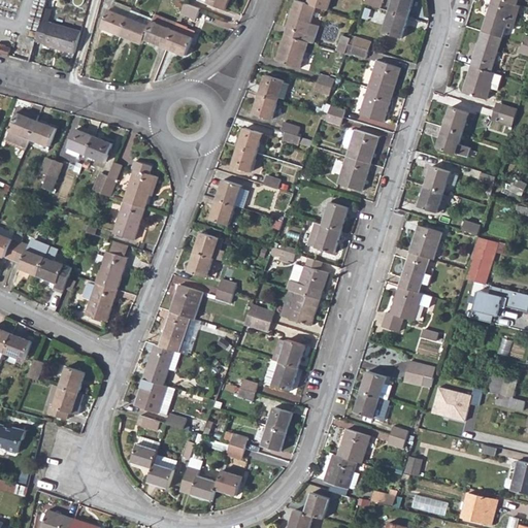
[(230,0),(209,0),(208,4),(226,11),(230,0)]
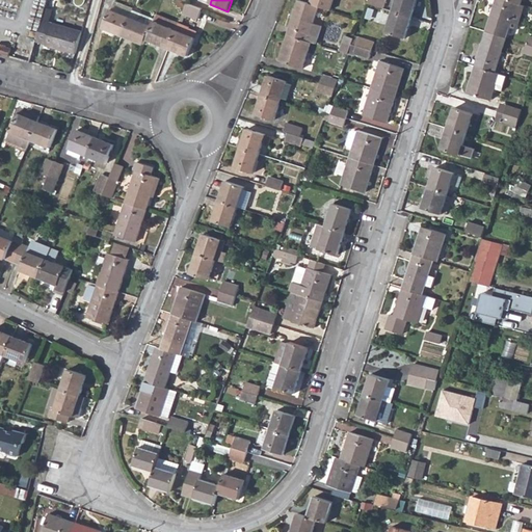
[(300,0),(299,0),(289,34),(309,41),(311,35),(319,38),(323,26),(314,23),(319,6),(311,3),(300,0)]
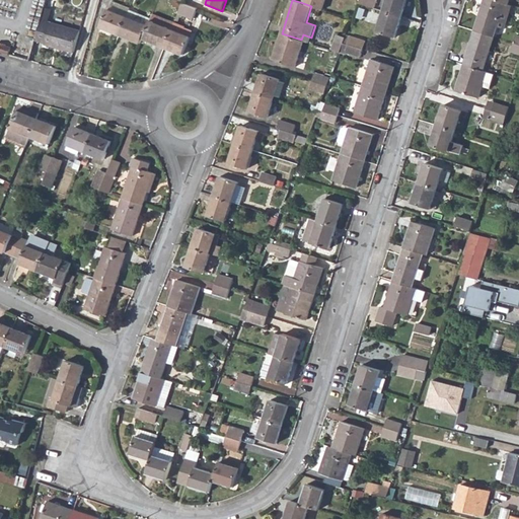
[(304,0),(303,3),(311,6),(323,9),(326,0),(304,0)]
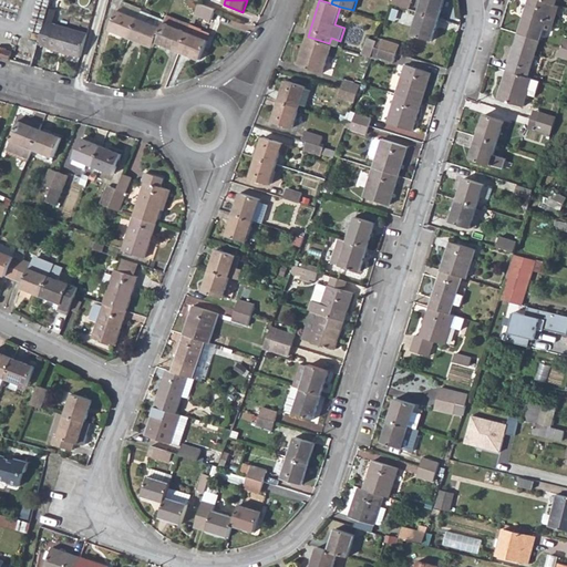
[(426,0),(422,11),(442,18),(447,0),(426,0)]
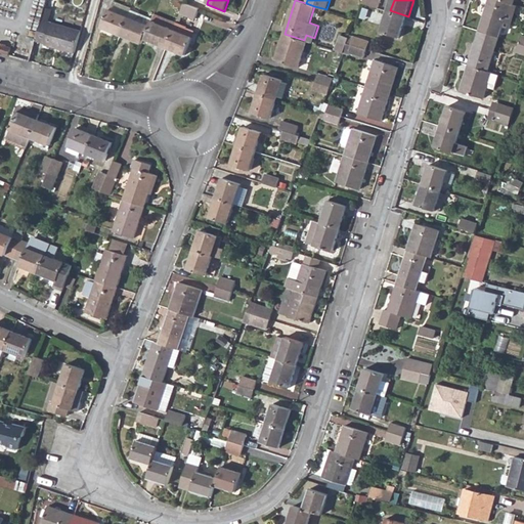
[(496,0),(490,0),(481,33),(500,39),(504,29),(510,30),(515,14),(509,10),(511,4),(496,0)]
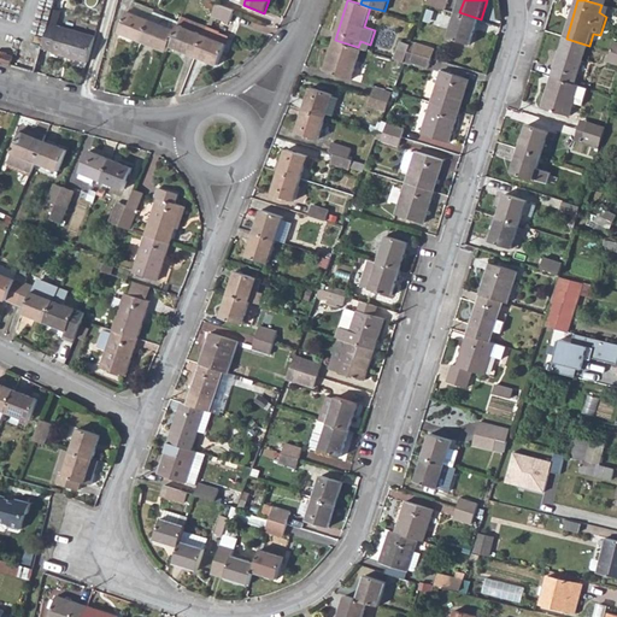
[(221,5),(215,17),(234,24),(240,12),(221,5)]
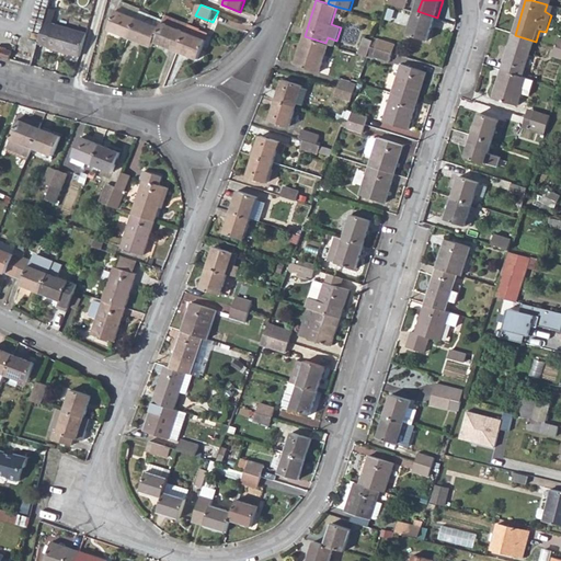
[(547,4),(545,11),(551,15),(553,7),(551,6),(547,4)]
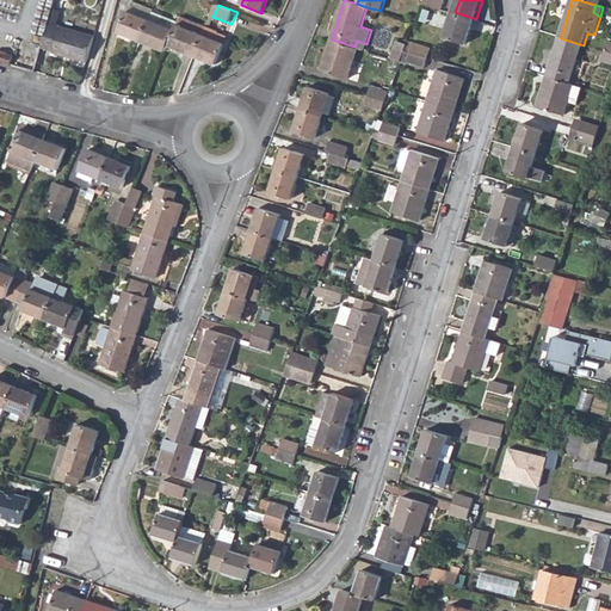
[(121,34),(143,42),(152,22),(129,12),(121,34)]
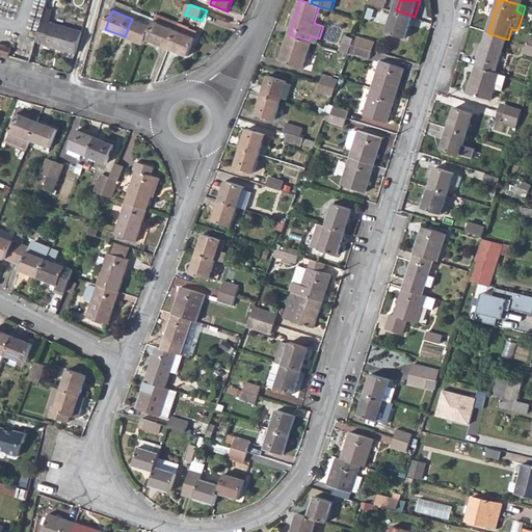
[(415,17),(396,10),(390,30),(408,37),(415,17)]
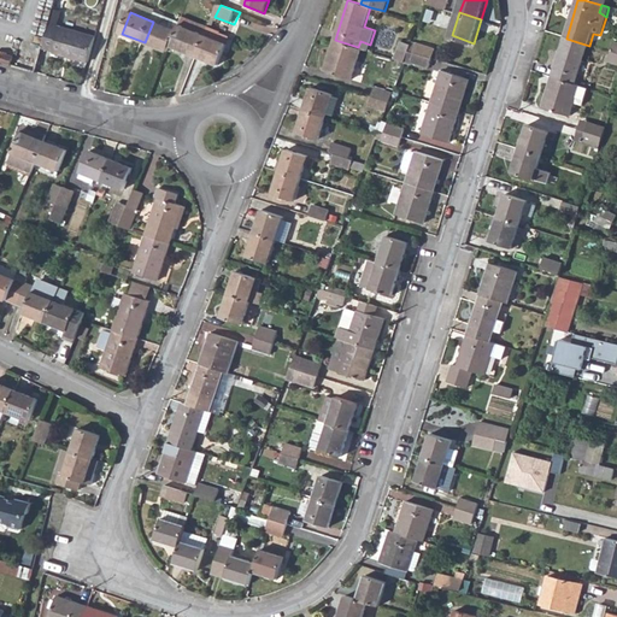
[(153,22),(145,42),(170,53),(172,47),(182,24),(157,13),(153,22)]
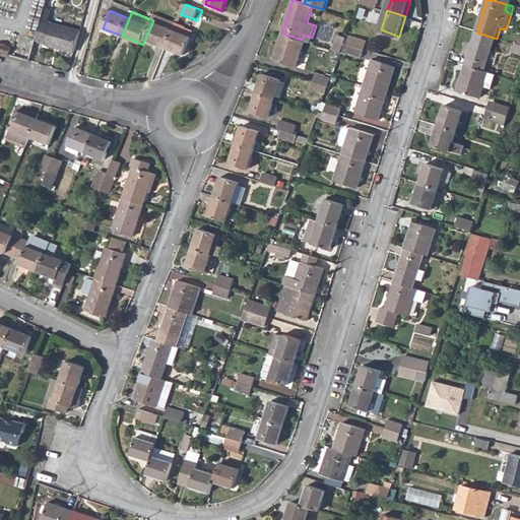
[(153,20),(145,40),(168,49),(175,30),(161,25),(165,18),(155,14),(153,20)]
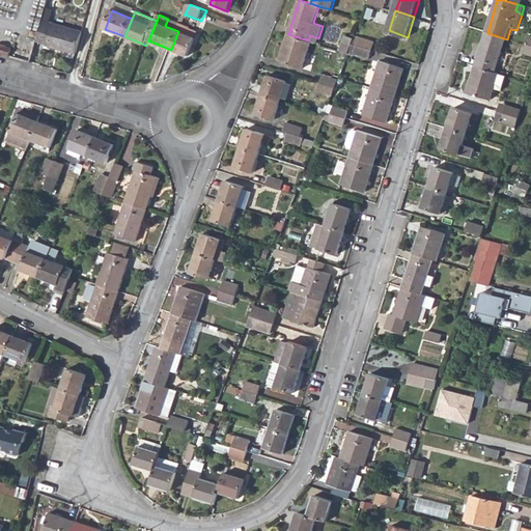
[(168,19),(165,26),(178,31),(182,25),(182,24),(168,19)]
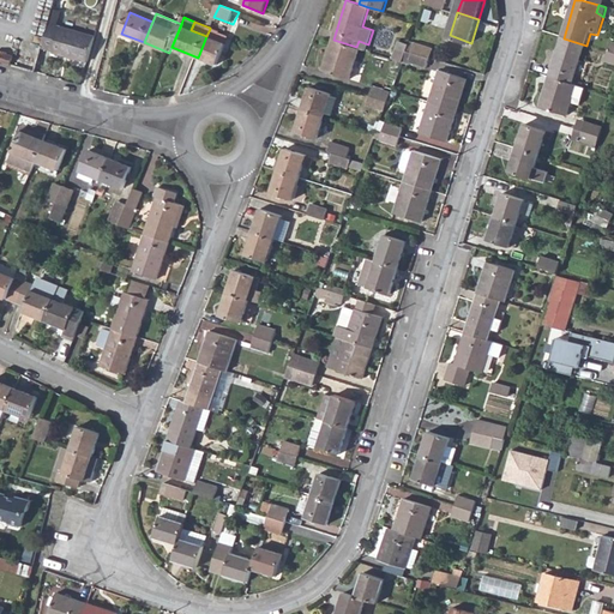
[(49,24),(42,48),(53,50),(53,52),(89,61),(96,36),(49,24)]
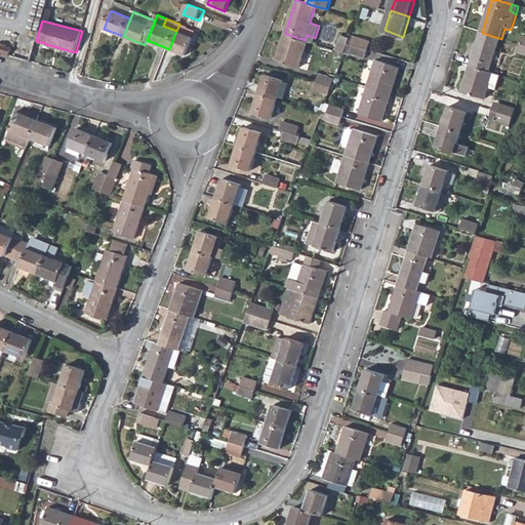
[(176,31),(169,49),(188,57),(195,39),(186,36),(189,30),(189,29),(179,25),(176,31)]
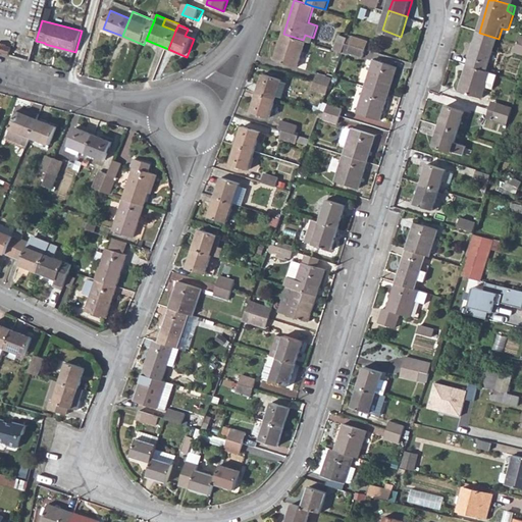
[(188,30),(185,36),(194,39),(196,34),(188,30)]
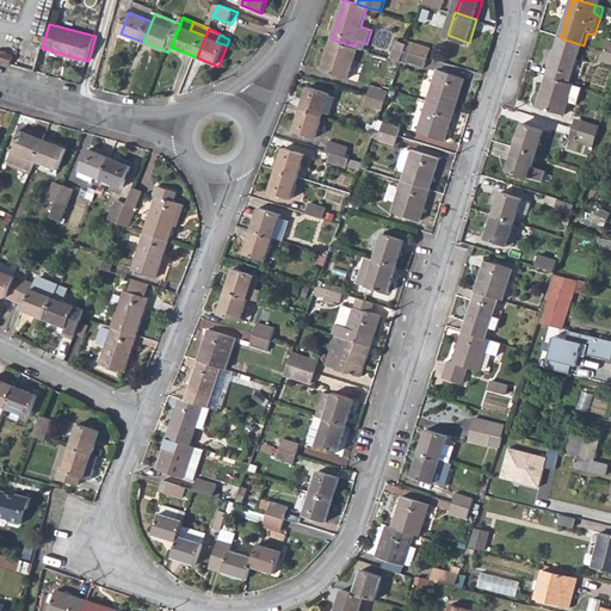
[(561,38),(548,78),(571,84),(584,45),(561,38)]
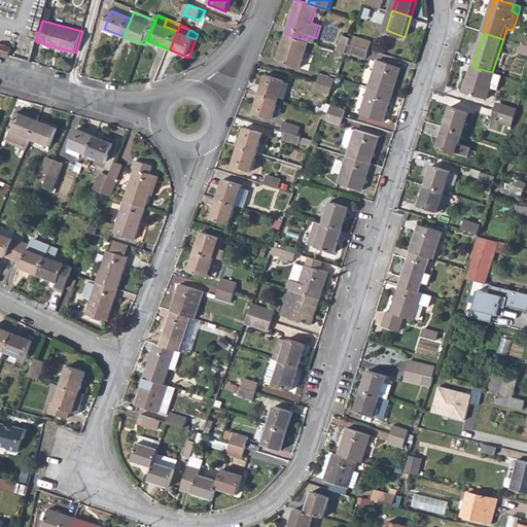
[(306,40),(286,34),(278,60),(302,68),(309,41),(306,40)]
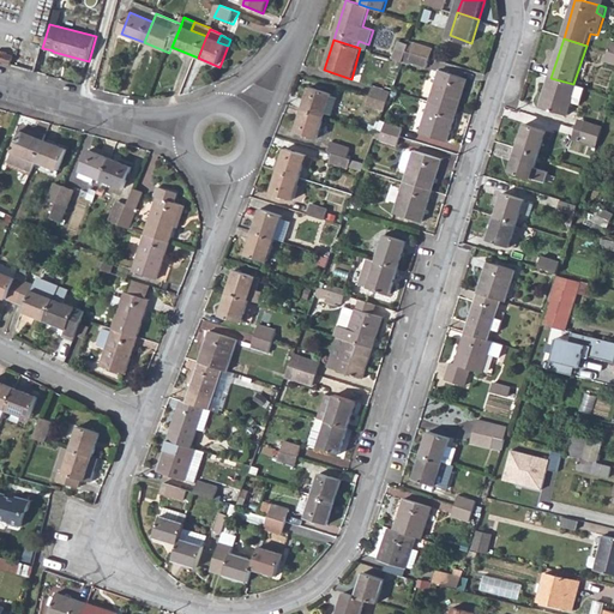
[(409,44),(408,49),(432,58),(435,48),(410,40),(409,44)]
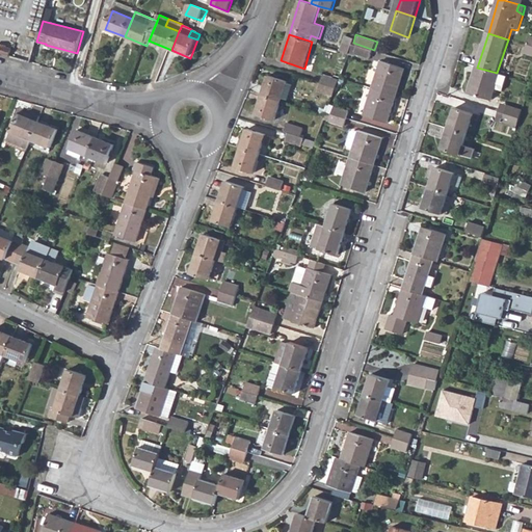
[(311,35),(309,41),(312,42),(318,44),(319,38),(311,35)]
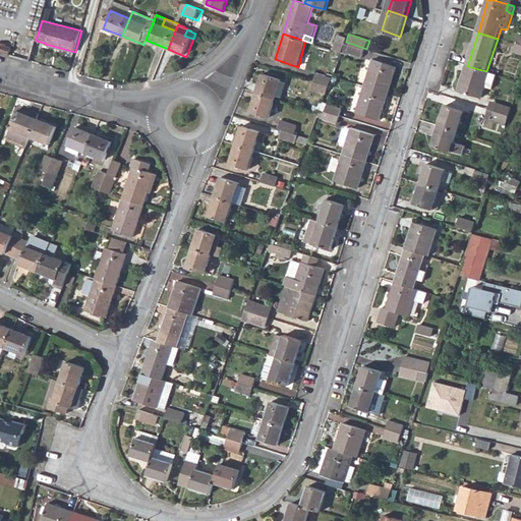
[(340,35),(334,50),(342,53),(342,52),(346,42),(347,38),(340,35)]
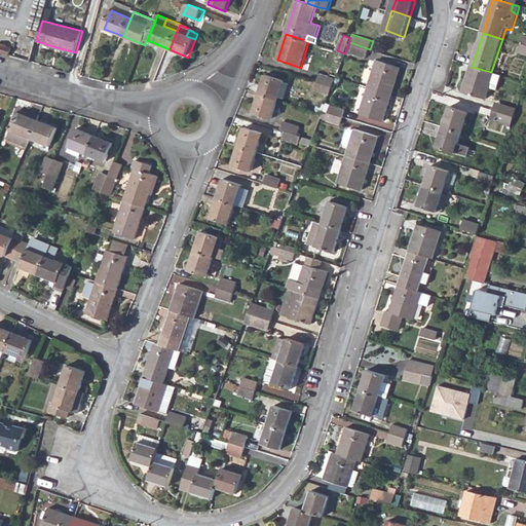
[(349,42),(345,52),(353,55),(354,52),(367,58),(370,49),(349,42)]
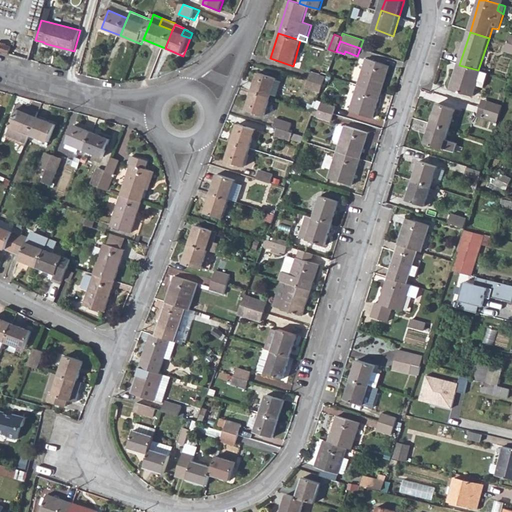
[(0,43),(0,51),(10,55),(12,48),(6,47),(7,45),(0,43)]
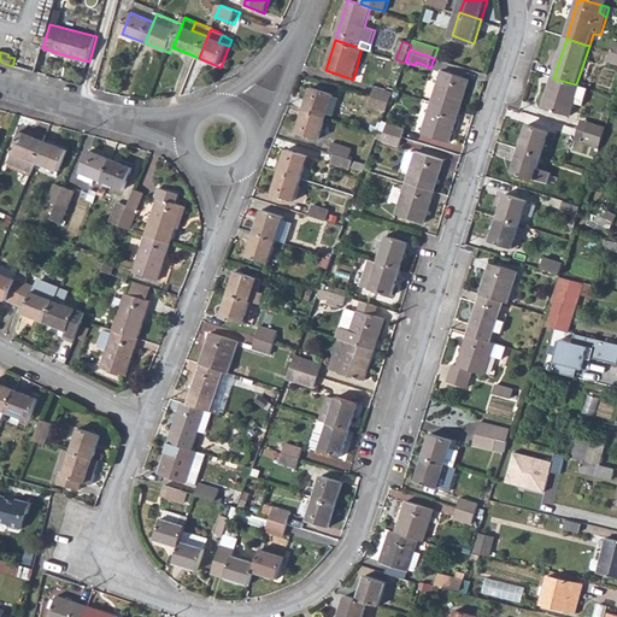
[(446,71),(436,103),(463,112),(472,80),(446,71)]
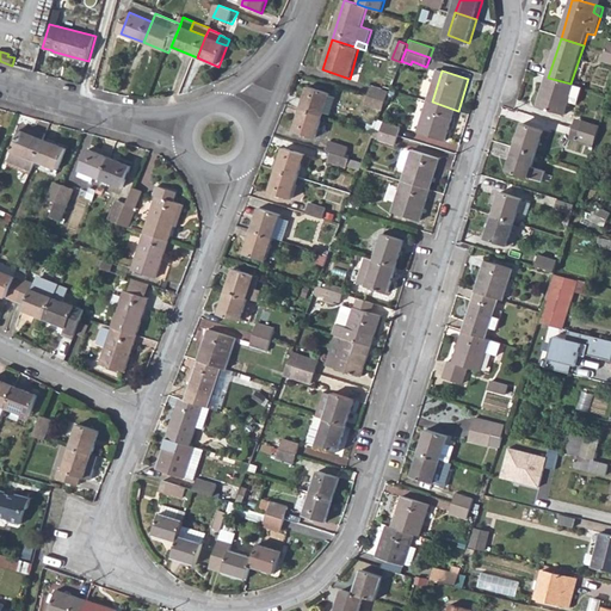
[(571,84),(548,78),(538,107),(566,116),(569,103),(579,106),(584,88),(575,86),(571,84)]
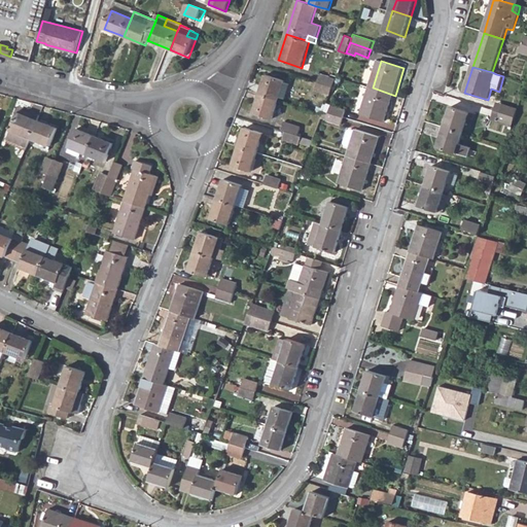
[(268,73),(260,92),(279,99),(286,79),(268,73)]
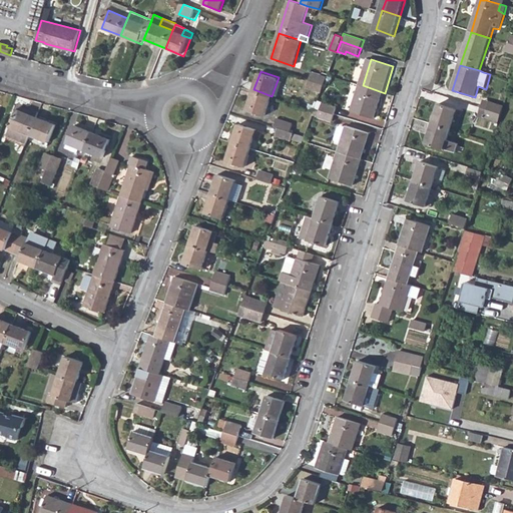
[(311,72),(308,80),(324,85),(327,77),(311,72)]
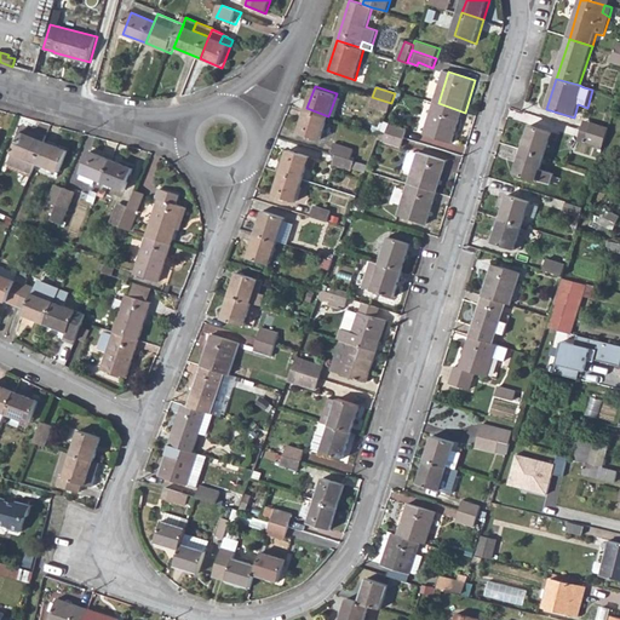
[(372,97),(369,105),(388,113),(391,103),(372,97)]
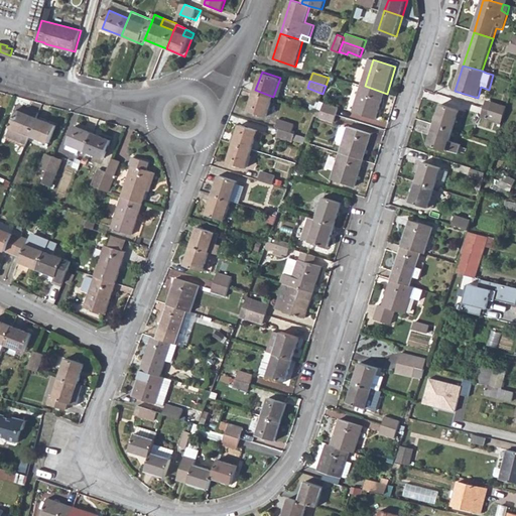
[(387,94),(365,86),(356,113),(380,120),(387,94)]
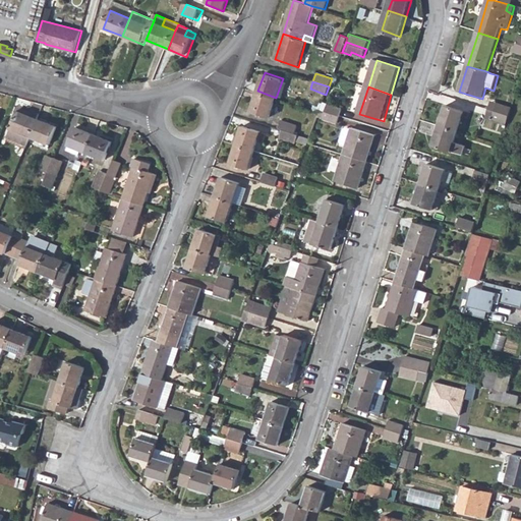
[(276,98),(257,91),(251,110),(270,116),(276,98)]
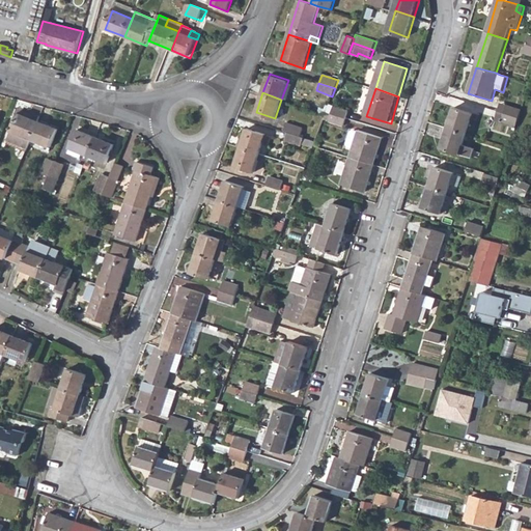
[(335,105),(332,112),(347,117),(351,110),(335,105)]
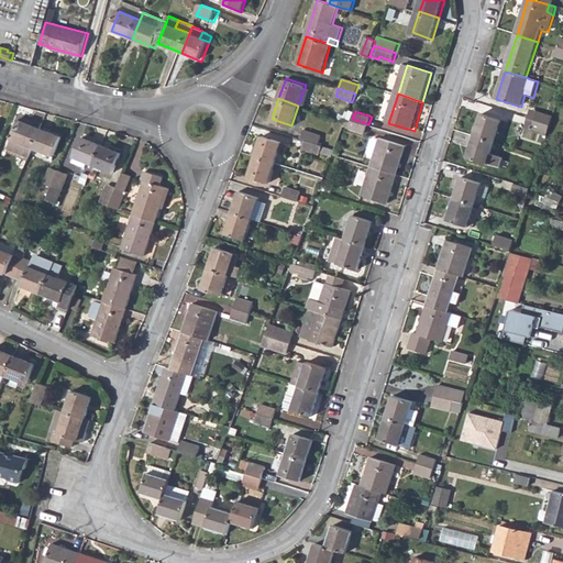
[(539,113),(536,122),(550,127),(553,118),(539,113)]
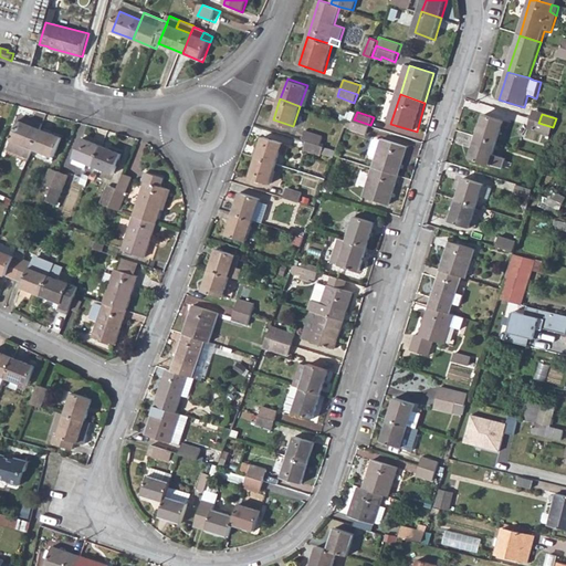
[(485,115),(479,136),(498,143),(504,122),(485,115)]
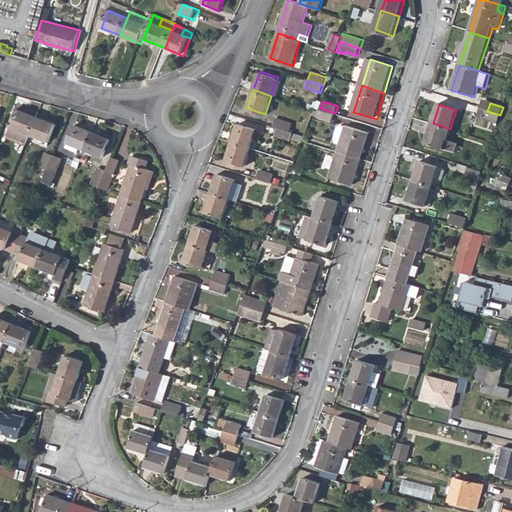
[(15,109),(4,135),(24,143),(28,134),(34,117),(36,112),(28,108),(27,110),(26,113),(15,109)]
